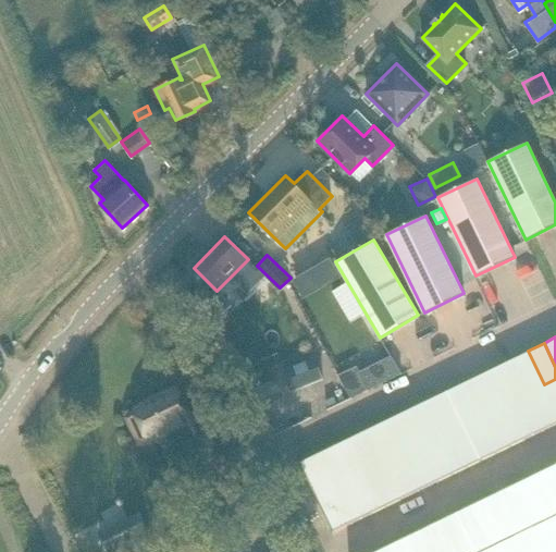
[(528,393),(544,384),(528,351),(511,358),(528,393)]
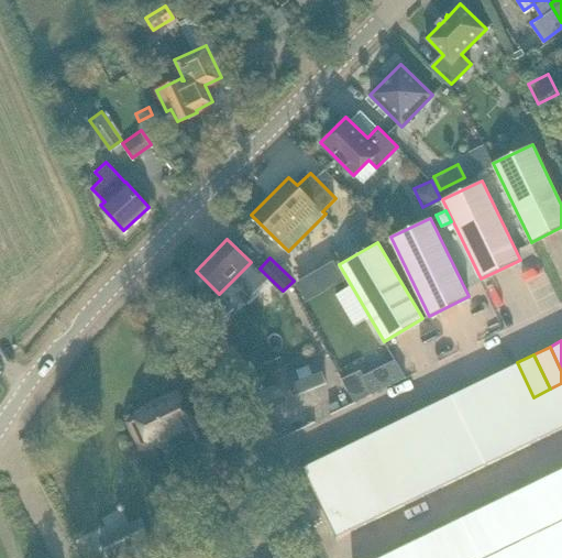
[(359,367),(342,374),(354,400),(371,392),(405,375),(396,358),(362,374),(359,367)]
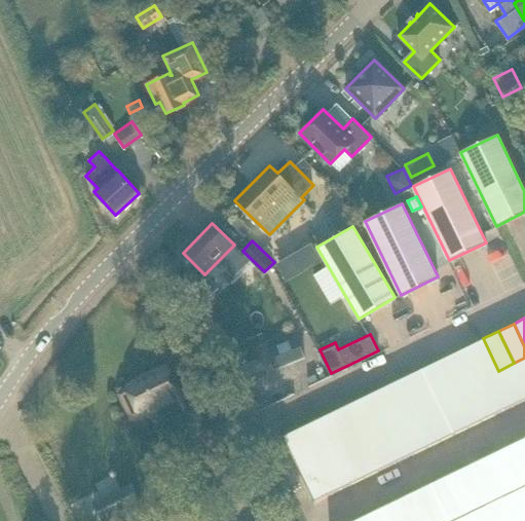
[(273,368),(305,356),(297,336),(265,348),(273,368)]
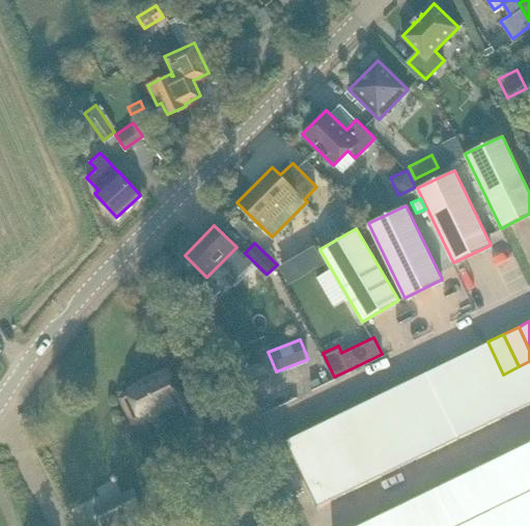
[(487,382),(503,375),(487,341),(472,349),(487,382)]
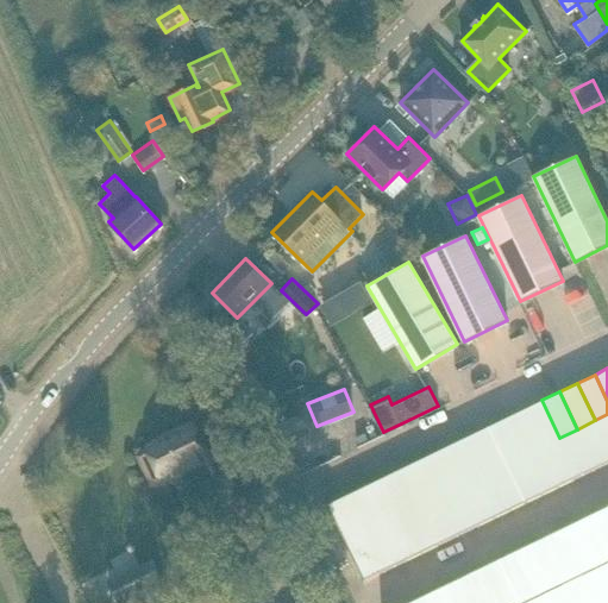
[(541,446),(559,438),(541,400),(524,409),(541,446)]
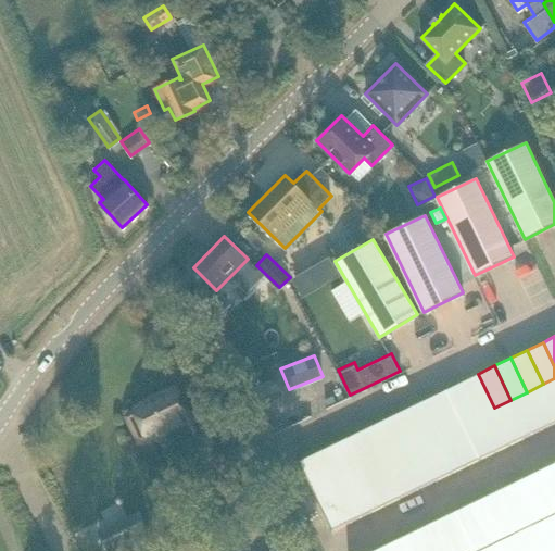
[(478,416),(494,408),(478,374),(462,382),(478,416)]
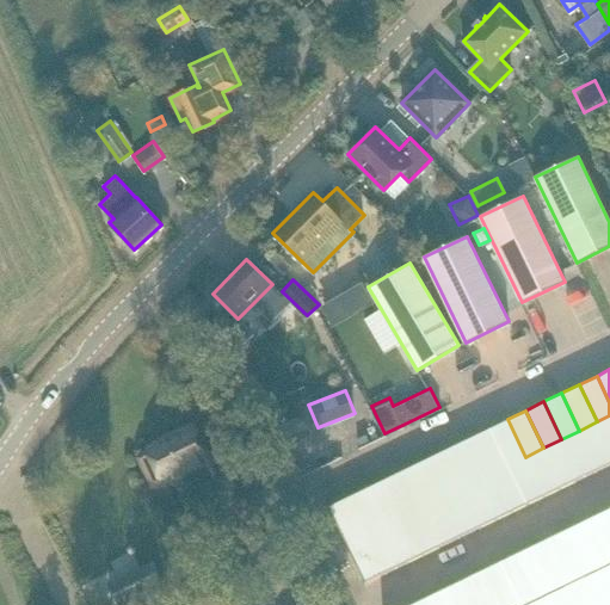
[(609,448),(609,415),(597,421),(609,448)]
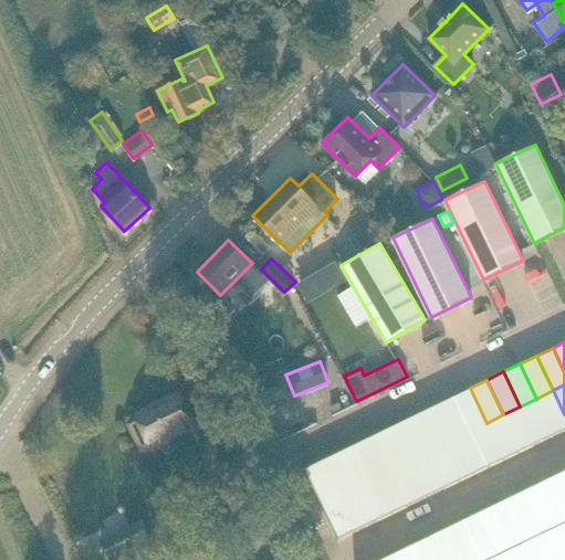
[(470,431),(487,423),(470,388),(453,395),(470,431)]
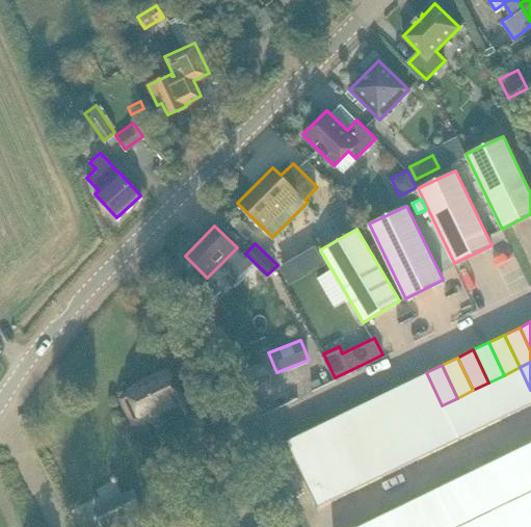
[(521,407),(530,402),(530,390),(520,367),(504,375),(521,407)]
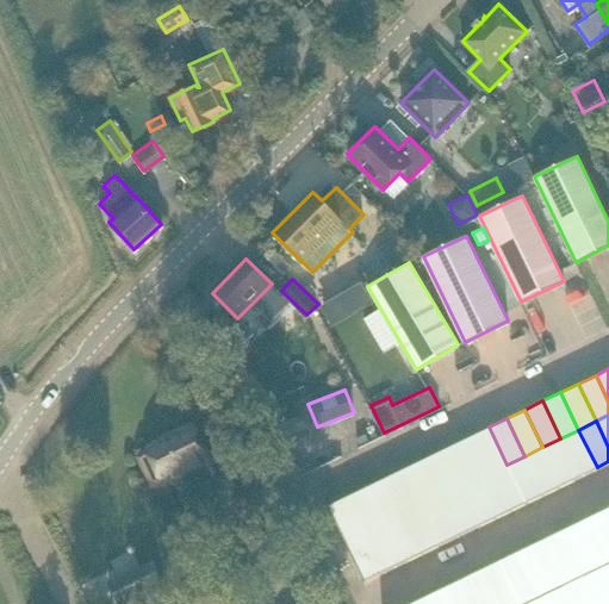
[(153,484),(168,481),(209,461),(190,425),(153,444),(138,458),(153,484)]
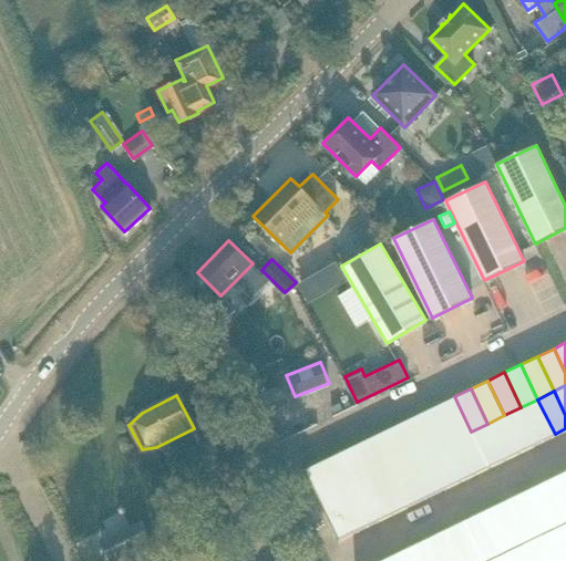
[(454,439),(471,432),(454,396),(438,404),(454,439)]
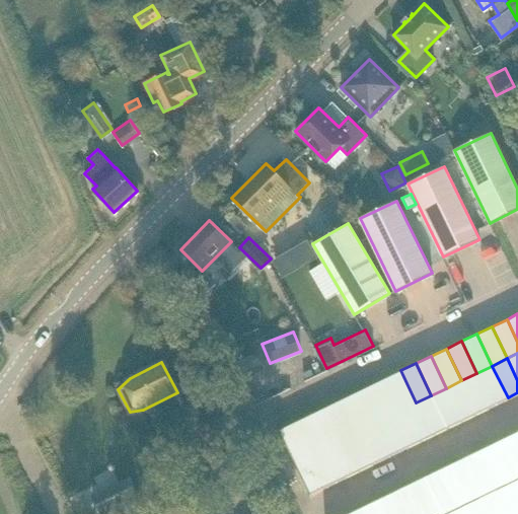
[(493,406),(508,397),(492,366),(476,373),(493,406)]
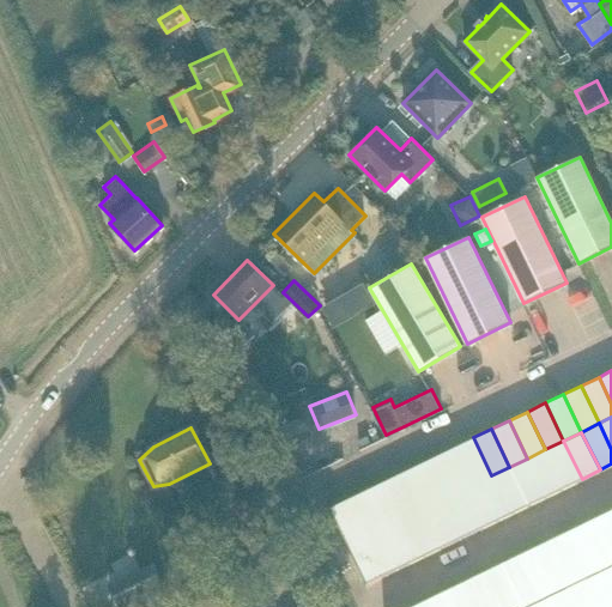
[(473,484),(491,475),(473,437),(455,447),(473,484)]
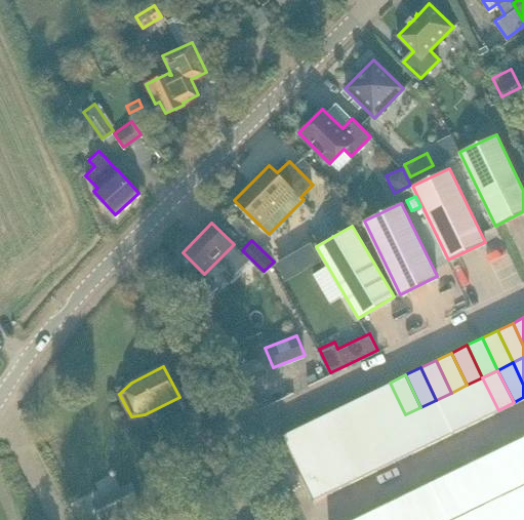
[(483,417),(498,410),(482,377),(467,385),(483,417)]
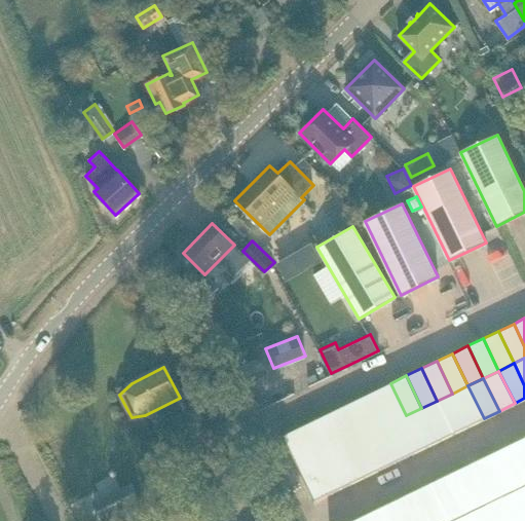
[(390,423),(406,415),(390,383),(375,391),(390,423)]
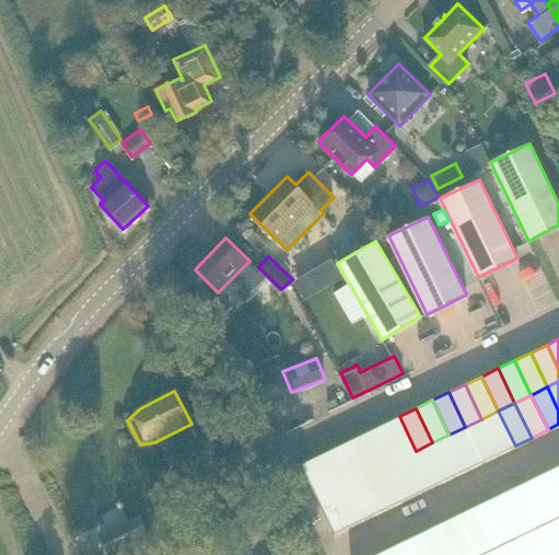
[(499,453),(515,446),(498,411),(481,419),(499,453)]
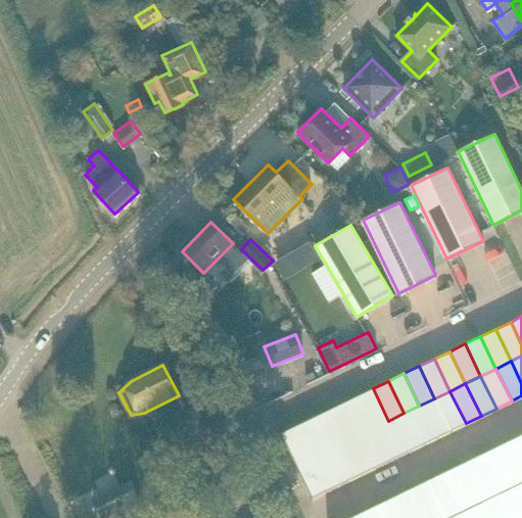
[(373,428),(388,421),(373,388),(358,395),(373,428)]
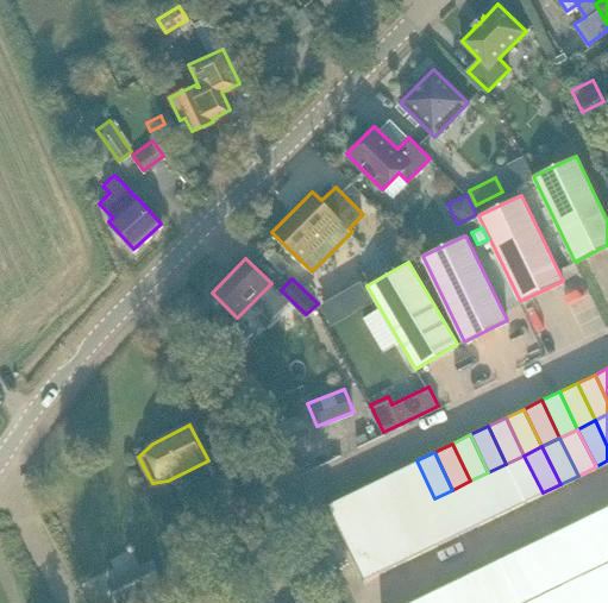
[(525,502),(543,492),(524,456),(506,464),(525,502)]
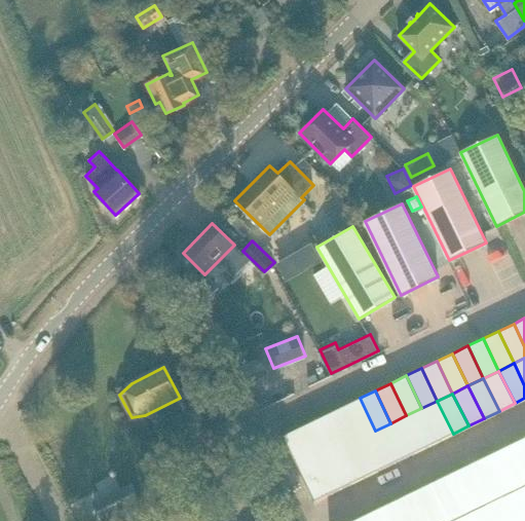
[(360,438),(375,431),(360,398),(344,405),(360,438)]
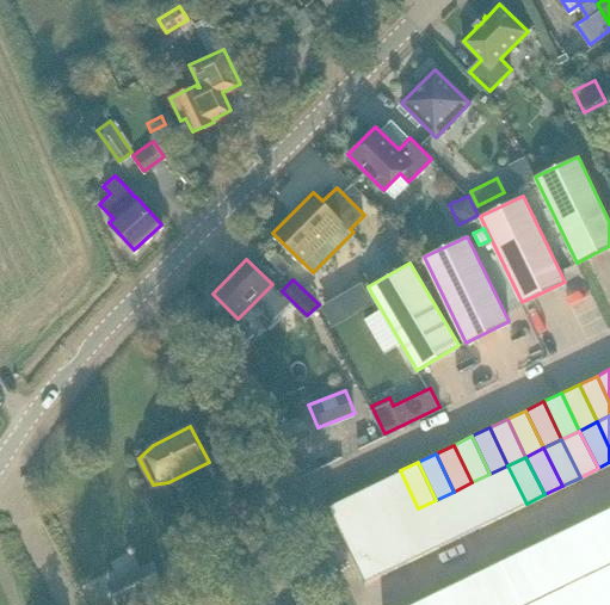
[(509,512),(527,504),(507,465),(490,474),(509,512)]
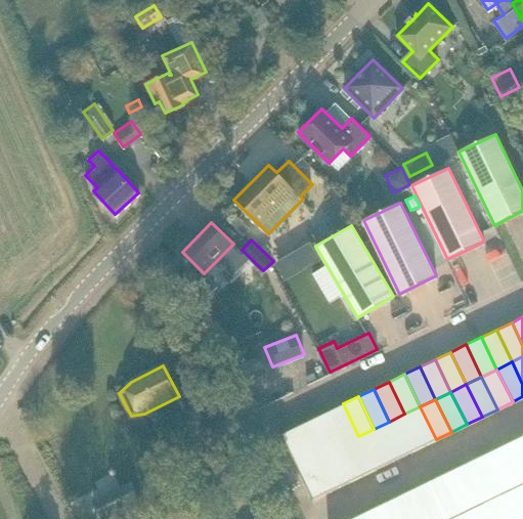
[(343,443),(358,436),(343,403),(328,412),(343,443)]
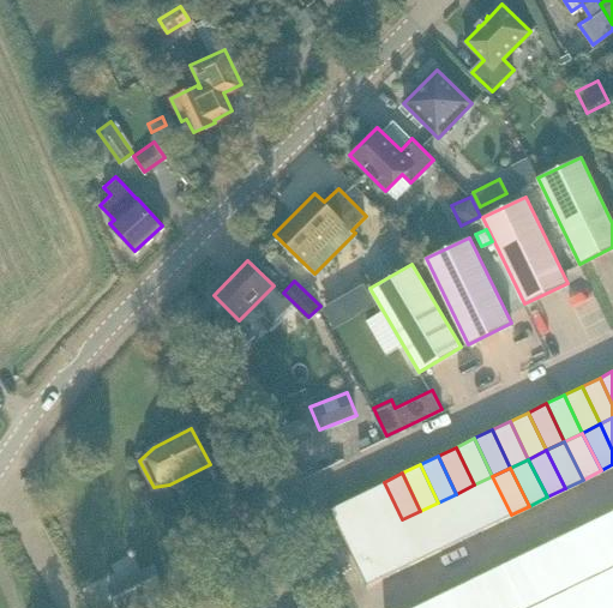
[(493,523),(511,515),(492,476),(474,485),(493,523)]
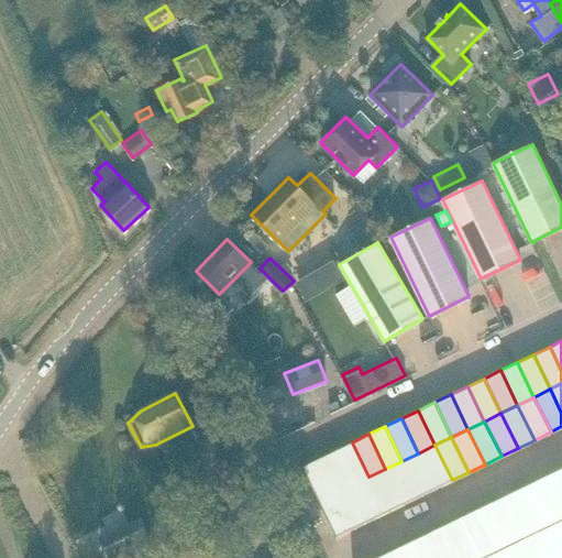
[(352,485),(368,477),(352,442),(335,450),(352,485)]
